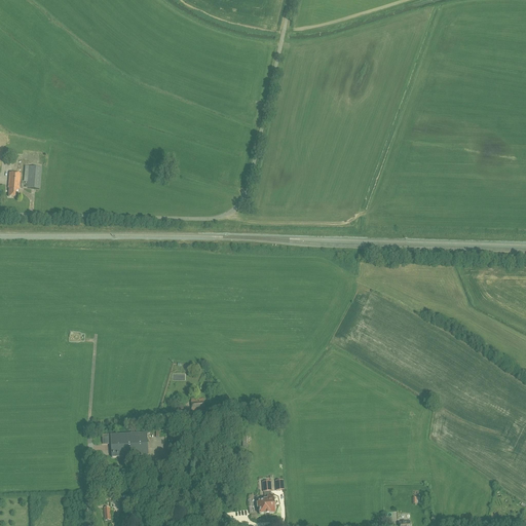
[(8,196),(17,197),(19,189),(20,189),(20,188),(40,189),(41,167),(25,166),(24,182),(20,181),(21,174),(9,173),(8,188),(9,188),(8,196)]
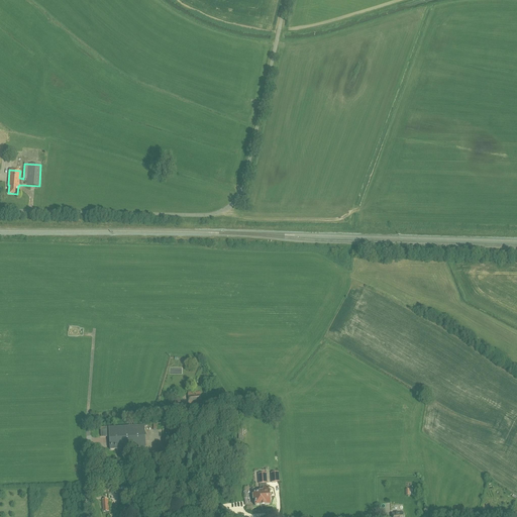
[(188,393),(189,405),(196,404),(196,405),(201,404),(200,392),(188,393)]
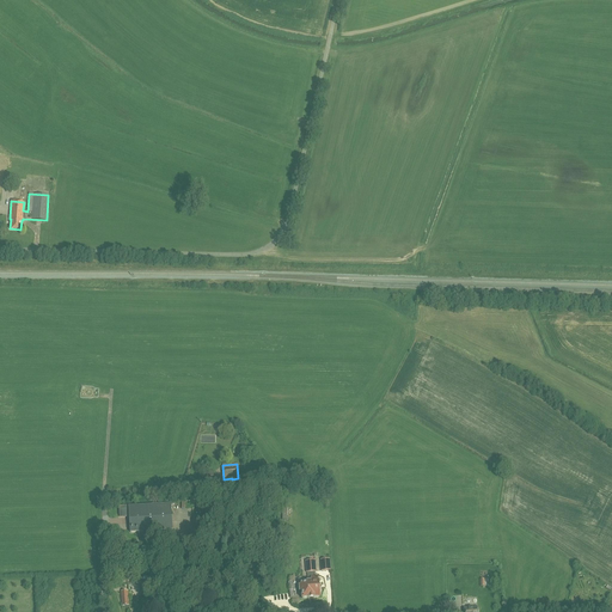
[(200,487),(196,488),(197,496),(200,495),(200,497),(207,496),(206,491),(206,489),(200,490),(200,487)]
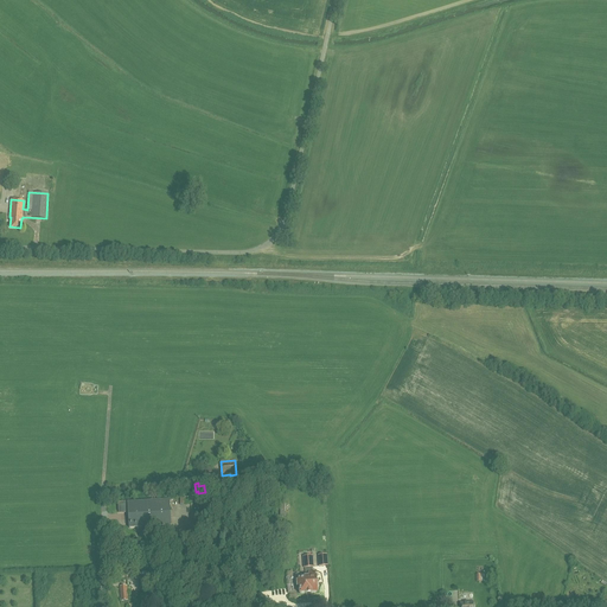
[(128,512),(129,529),(171,525),(170,500),(131,503),(131,502),(117,503),(119,512),(123,511),(123,513),(128,512)]
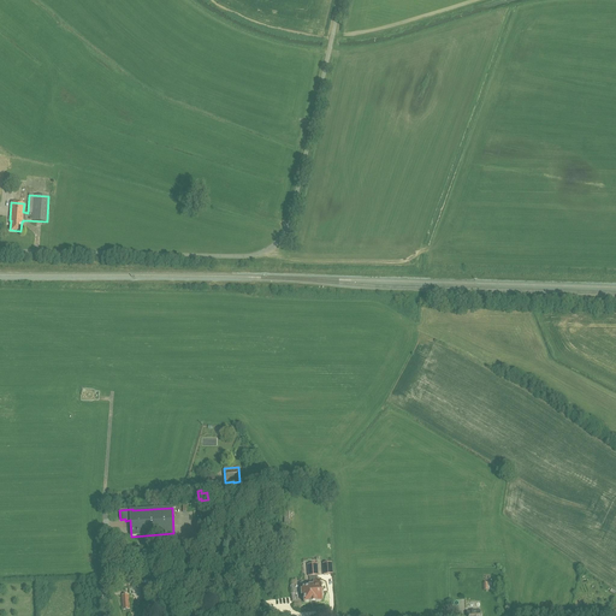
[(323,564),(324,575),(333,574),(332,563),(323,564)]
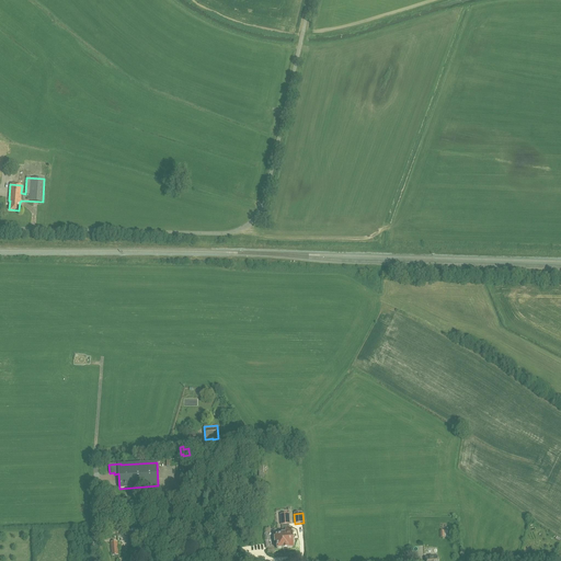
[(276,547),(277,549),(283,549),(288,549),(288,548),(294,548),(292,527),(288,527),(287,525),(289,525),(289,514),(279,515),(281,525),(282,525),(283,533),(282,533),(282,535),(274,536),(275,545),(275,546),(276,547)]
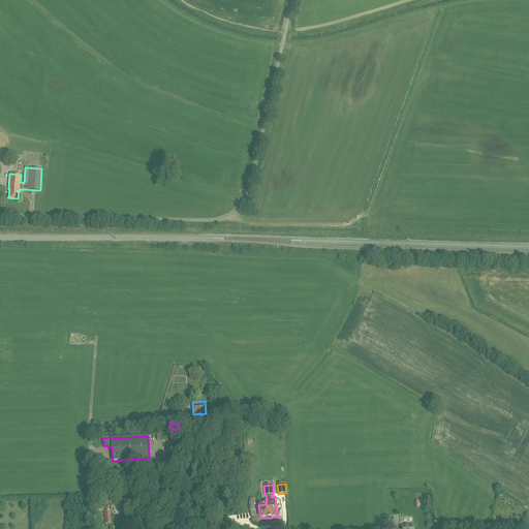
[(121,505),(121,516),(127,516),(127,505),(130,505),(130,502),(122,502),(122,505),(121,505)]
